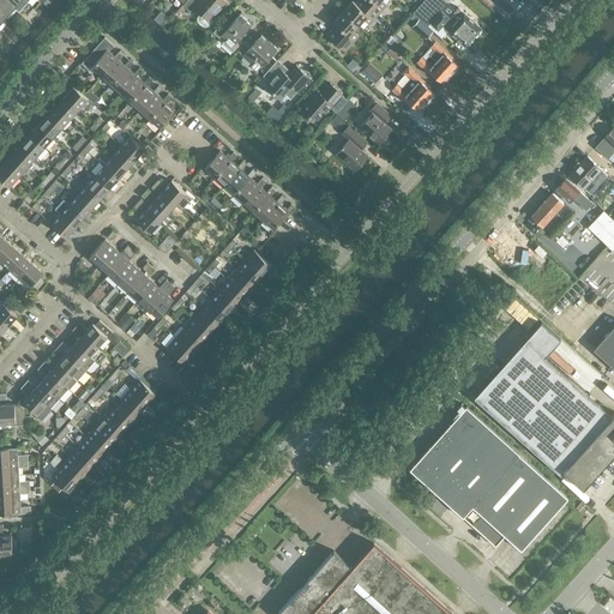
[(14,7),(5,0),(0,0),(0,11),(6,17),(14,7)]
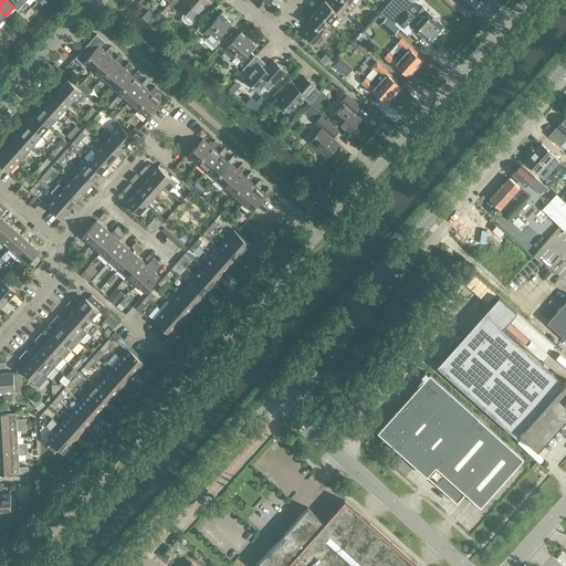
[(178,6),(182,9),(180,11),(184,14),(182,16),(181,18),(182,20),(187,24),(190,24),(192,24),(197,19),(194,16),(208,0),(207,0),(184,0),(182,0),(171,0),(168,4),(175,10),(178,6)]
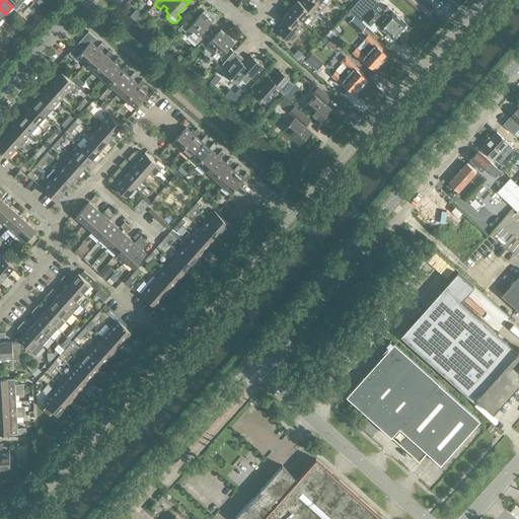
[(320,12),(306,0),(302,0),(300,3),(298,1),(291,10),(304,21),(308,16),(313,20),(317,15),(320,12)]
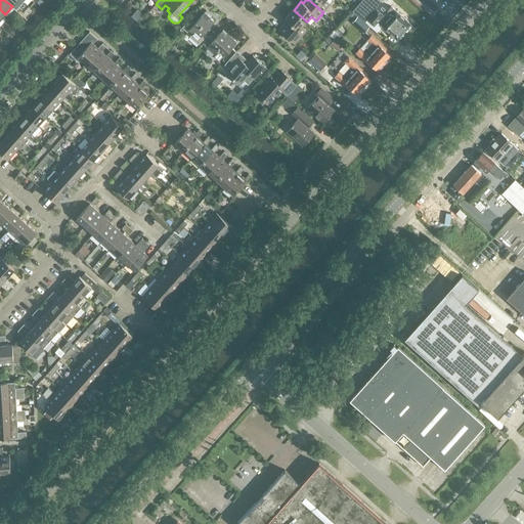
[(309,0),(323,12),(331,4),(326,0),(325,0),(309,0)]
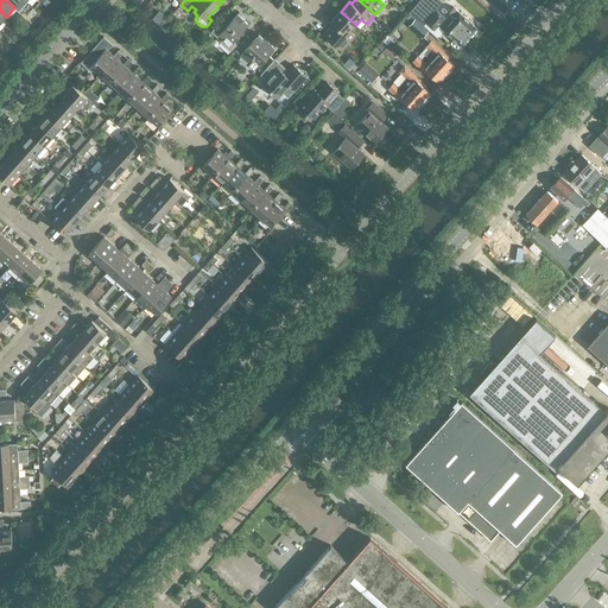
[(476,29),(454,8),(444,18),(437,12),(444,4),(439,0),(420,0),(409,13),(424,26),(426,24),(435,30),(438,26),(461,46),(476,29)]
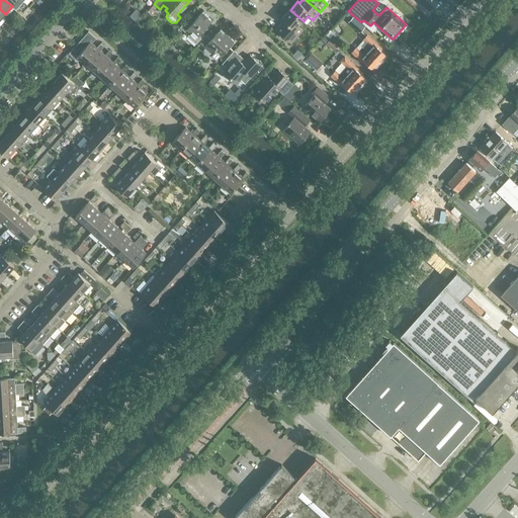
[(436,0),(417,0),(428,9),(436,0)]
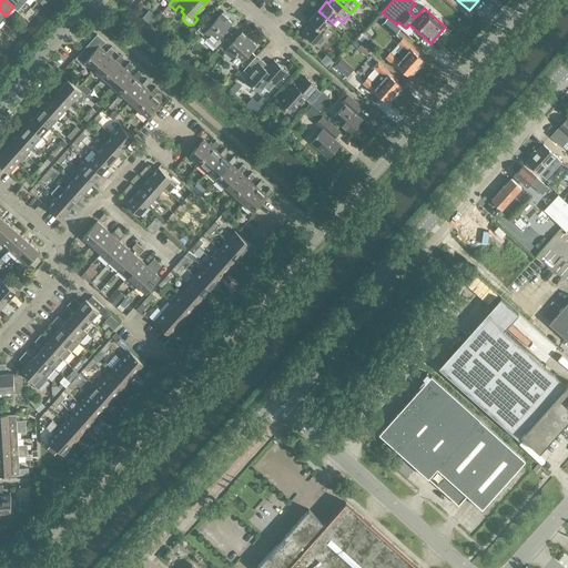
[(333,23),(318,11),(310,21),(312,22),(303,32),(320,48),(333,33),(327,29),(328,28),(333,23)]
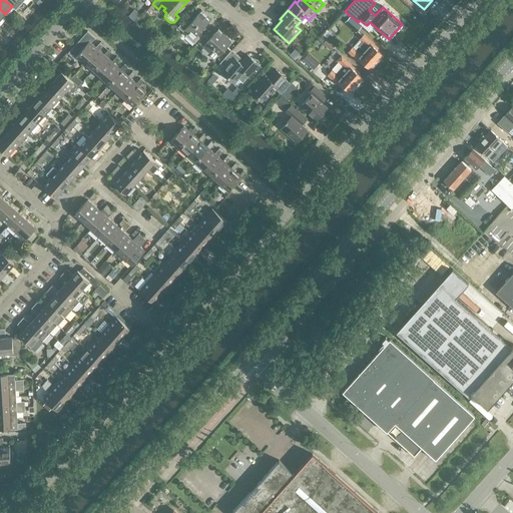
[(185,29),(188,32),(185,35),(194,43),(202,34),(199,32),(210,20),(206,17),(207,16),(201,11),(195,17),(190,13),(178,27),(183,31),(185,29)]
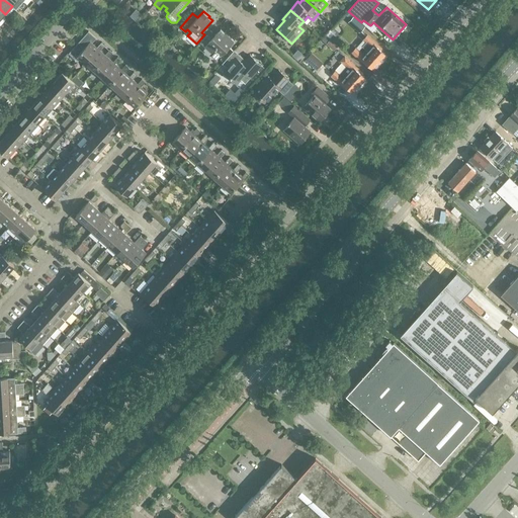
[(359,32),(365,26),(353,15),(347,22),(359,32)]
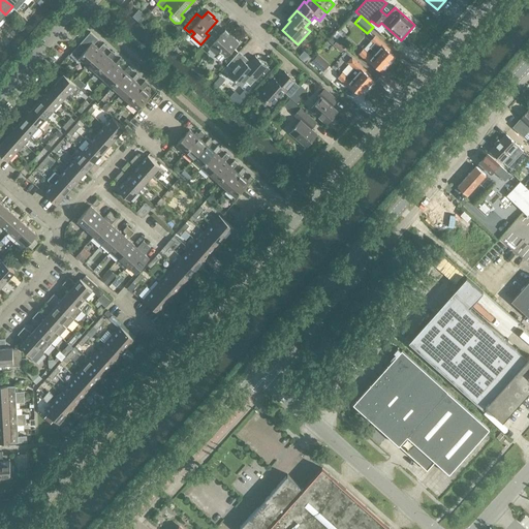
[(225,57),(239,41),(225,29),(219,35),(215,31),(204,43),(216,54),(218,51),(225,57)]
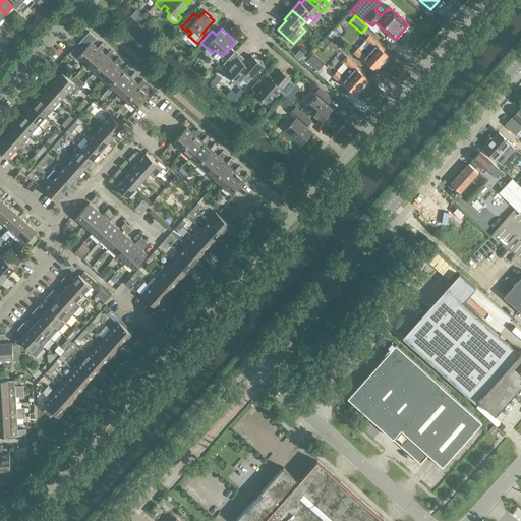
[(89,31),(76,45),(68,53),(76,61),(80,60),(81,59),(87,63),(99,49),(98,47),(94,44),(98,39),(89,31)]
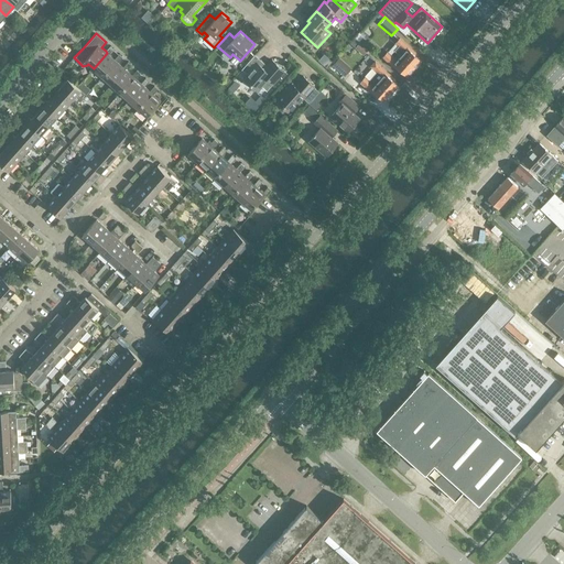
[(397,43),(399,44),(394,50),(415,68),(423,61),(418,56),(420,55),(401,39),(397,43)]
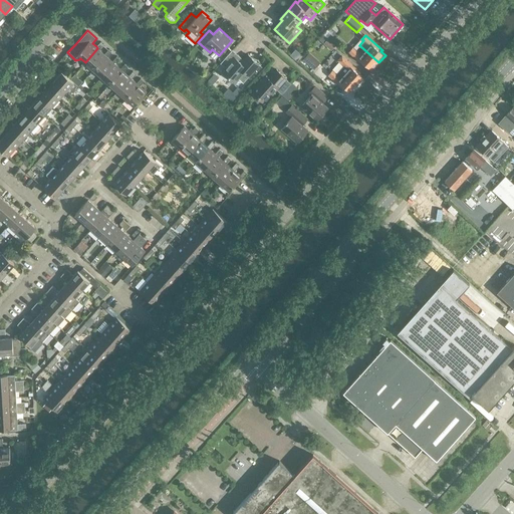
[(334,46),(327,39),(323,43),(331,50),(334,46)]
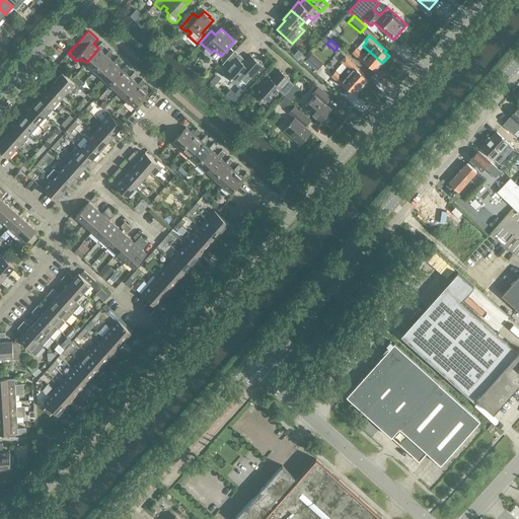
[(98,49),(86,63),(94,70),(106,56),(105,55),(100,50),(104,45),(101,43),(97,47),(98,49)]
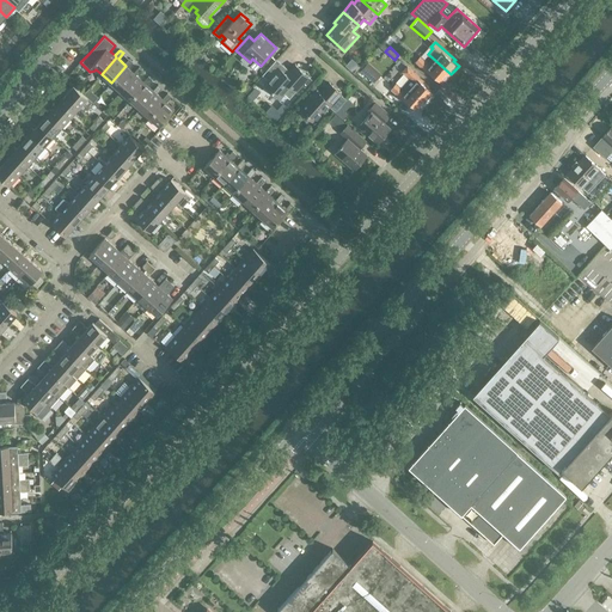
[(442,84),(451,74),(428,54),(427,54),(436,62),(433,66),(422,56),(417,62),(436,80),(438,79),(442,84)]
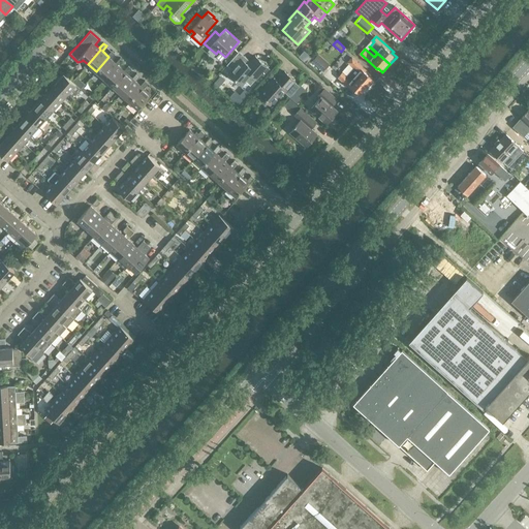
[(109,57),(96,71),(104,79),(117,64),(116,63),(111,58),(115,54),(112,51),(107,56),(109,57)]
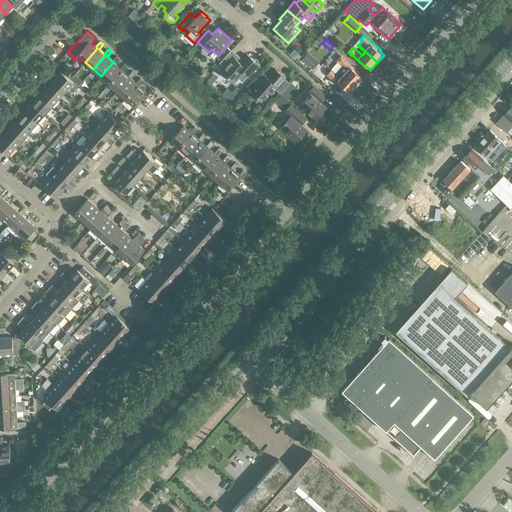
[(221,71),(228,77),(248,54),(247,54),(243,59),(232,50),(220,63),(224,67),(221,71)]
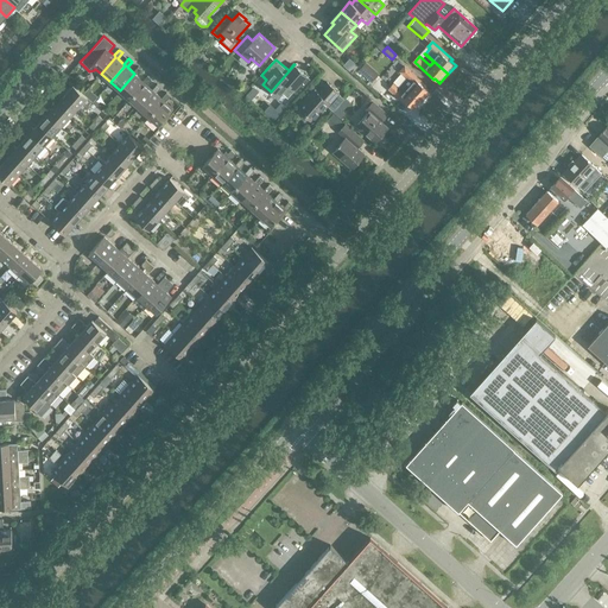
[(356,67),(348,59),(343,64),(353,73),(356,67)]
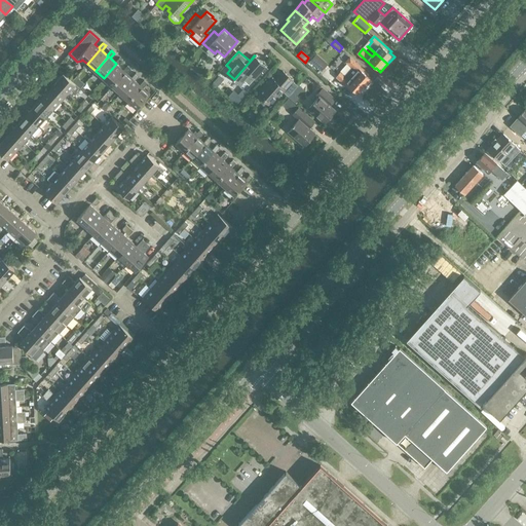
[(324,63),(315,54),(311,60),(320,67),(324,63)]
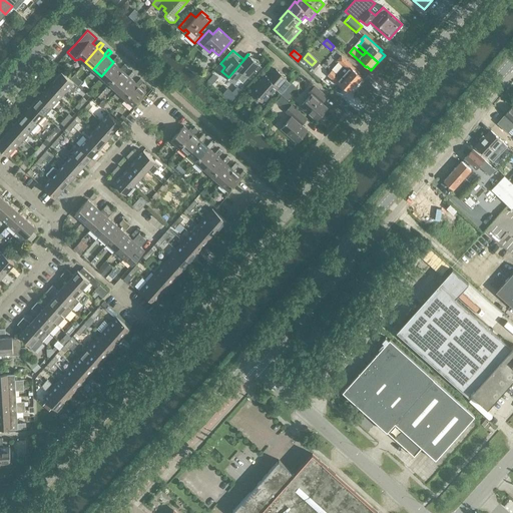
[(248,54),(228,77),(234,82),(238,78),(242,83),(260,64),(248,54)]
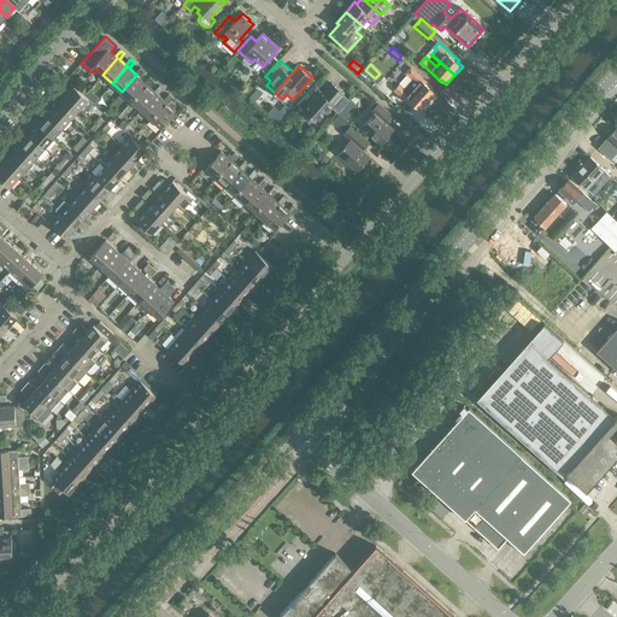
[(136,75),(122,92),(131,101),(146,84),(145,82),(139,77),(144,71),(140,68),(135,74),(136,75)]
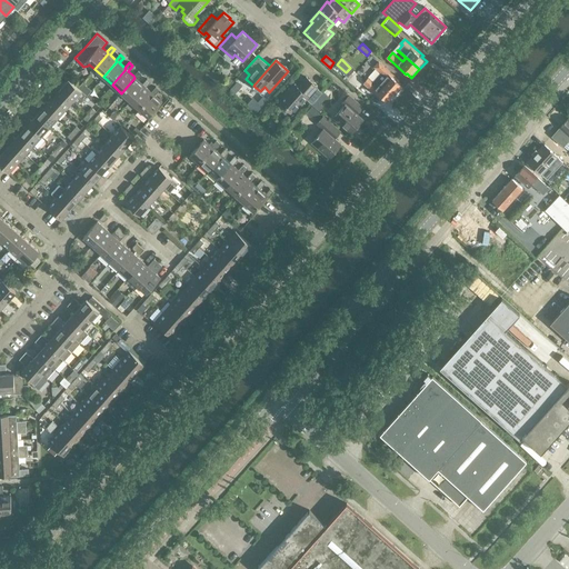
[(386,77),(381,81),(376,77),(395,95),(402,87),(397,81),(399,80),(380,63),(376,68),(386,77)]
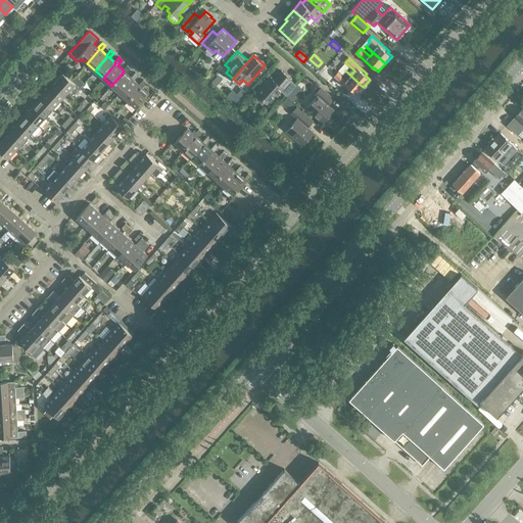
[(124,72),(111,86),(120,93),(132,79),(131,77),(126,73),(130,67),(127,64),(123,69),(124,72)]
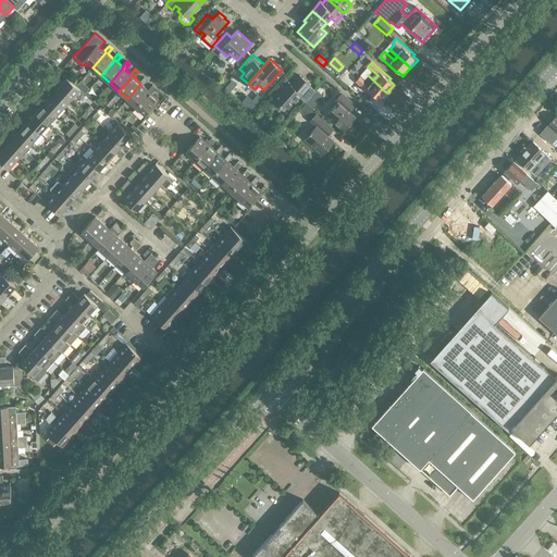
[(306,101),(316,90),(310,85),(300,75),(292,85),(288,82),(273,99),(286,111),(300,97),(306,101)]
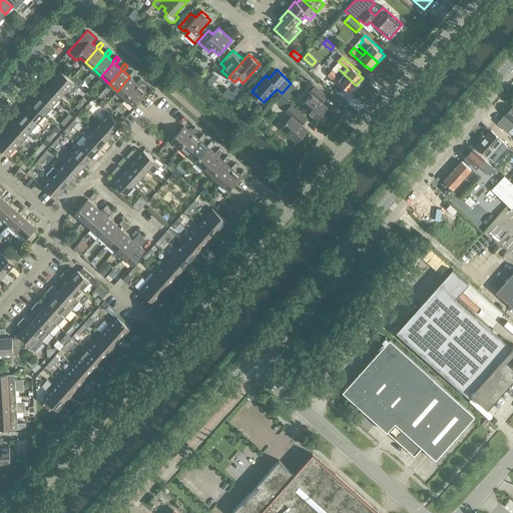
[(356,85),(339,69),(336,73),(332,70),(328,74),(344,89),(345,88),(349,92),(356,85)]
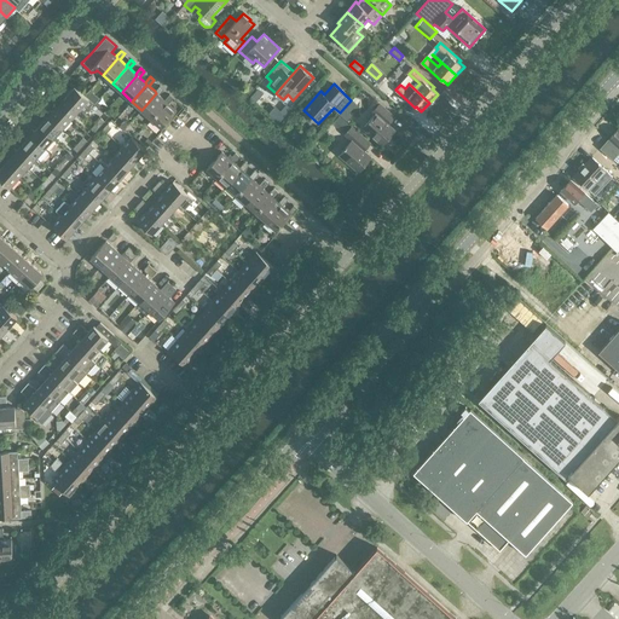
[(156,93),(142,110),(151,119),(166,102),(165,99),(158,94),(163,88),(160,85),(155,91),(156,93)]
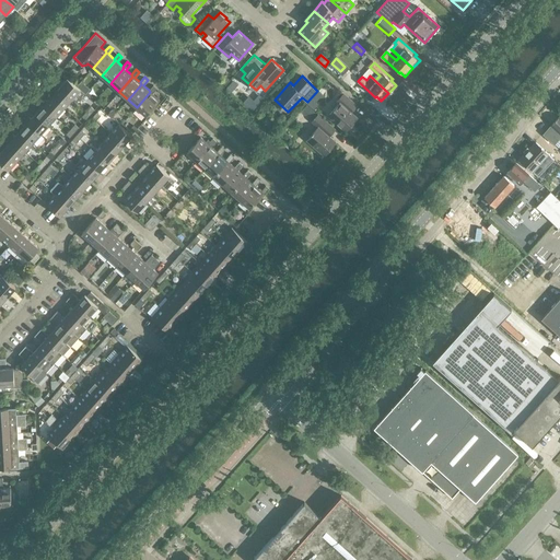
[(60,81),(57,84),(72,98),(76,102),(84,93),(68,78),(62,83),(60,81)]
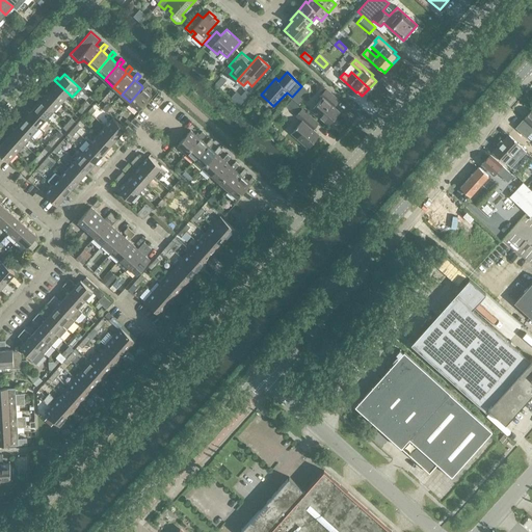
[(69,94),(54,80),(51,84),(53,86),(49,90),(61,102),(69,94)]
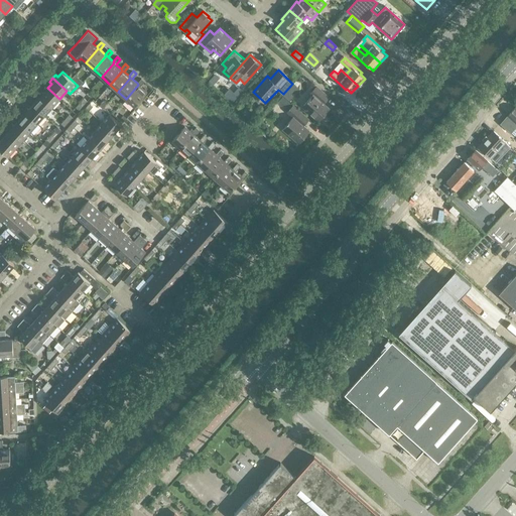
[(138,85),(126,99),(134,107),(147,92),(140,86),(144,82),(141,79),(137,83),(138,85)]
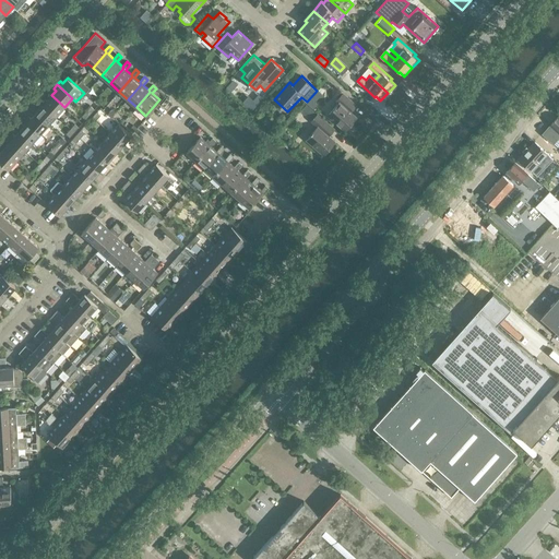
[(351,111),(356,105),(343,93),(336,100),(340,103),(328,115),(345,130),(357,117),(351,111)]
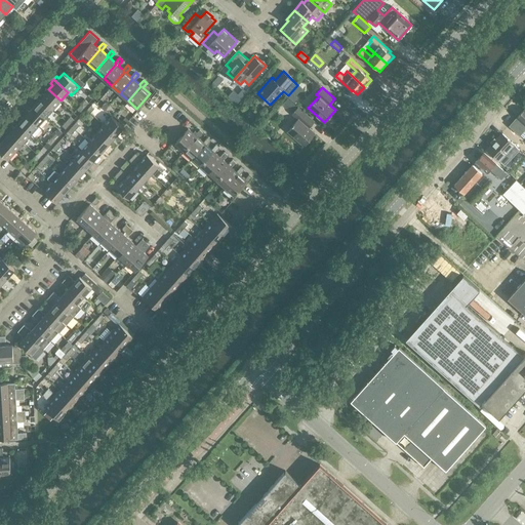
[(61,101),(48,89),(43,94),(41,92),(38,95),(52,109),(61,101)]
